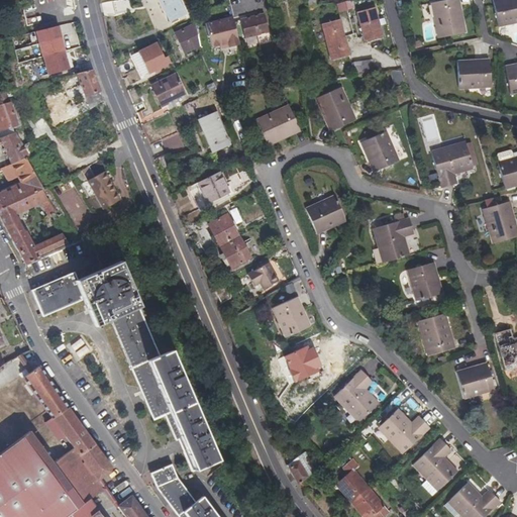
[(121,0),(114,1),(116,14),(133,12),(130,0),(121,0)]
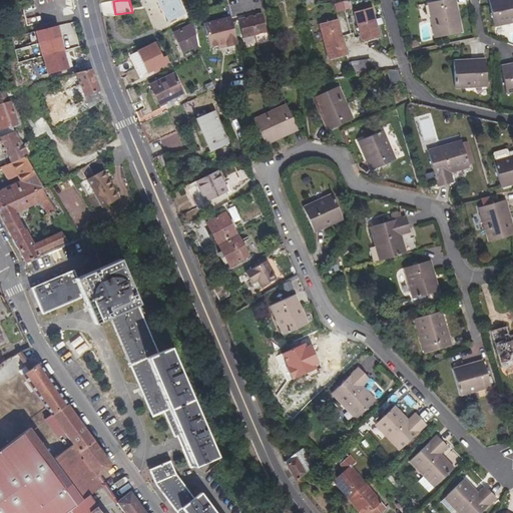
[(176,0),(158,0),(169,22),(183,14),(176,0)]
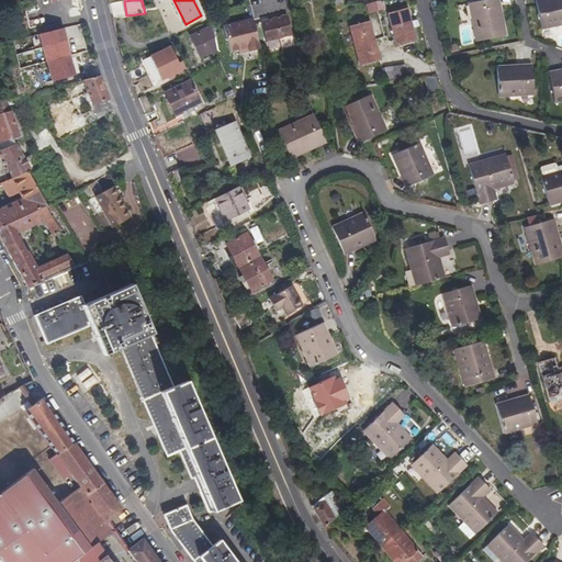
[(381,0),(364,4),(367,13),(384,9),(382,0),(381,0)]
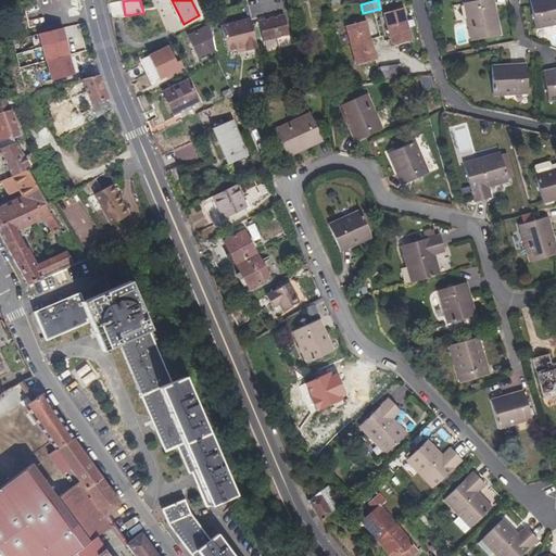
[(501,35),(497,20),(494,21),(490,0),(482,0),(464,4),(471,41),(501,35)]
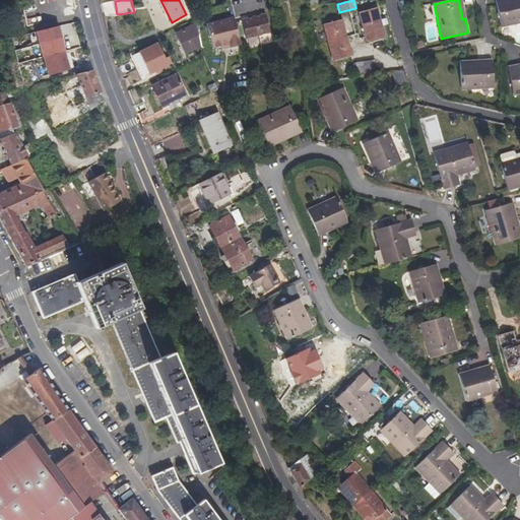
[(519,0),(496,0),(502,27),(519,22),(519,0)]
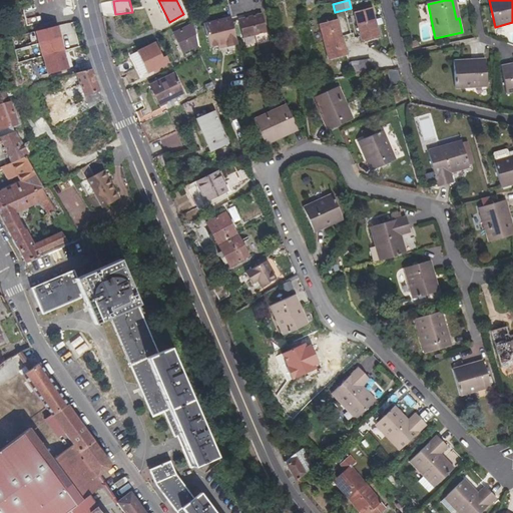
[(373,9),(355,13),(362,40),(380,35),(373,9)]
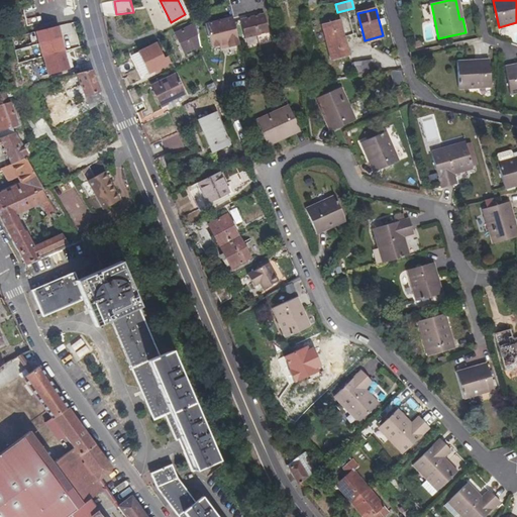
[(241,21),(245,39),(270,32),(265,15),(241,21)]
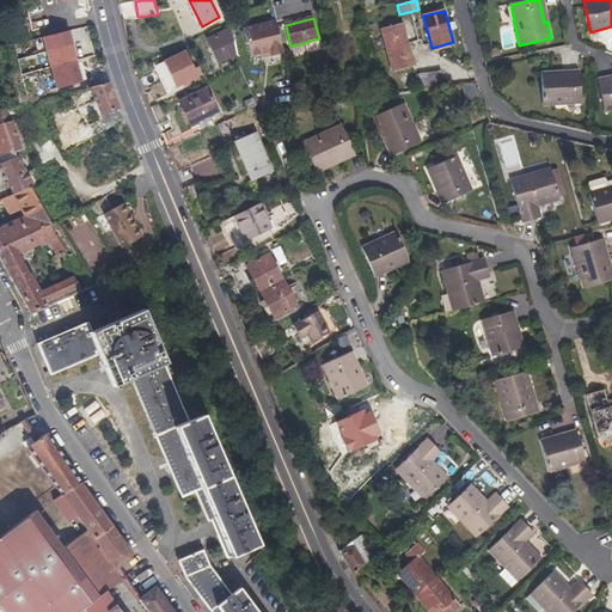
[(276,20),(244,29),(251,59),(262,55),(270,54),(271,57),(285,55),(276,20)]
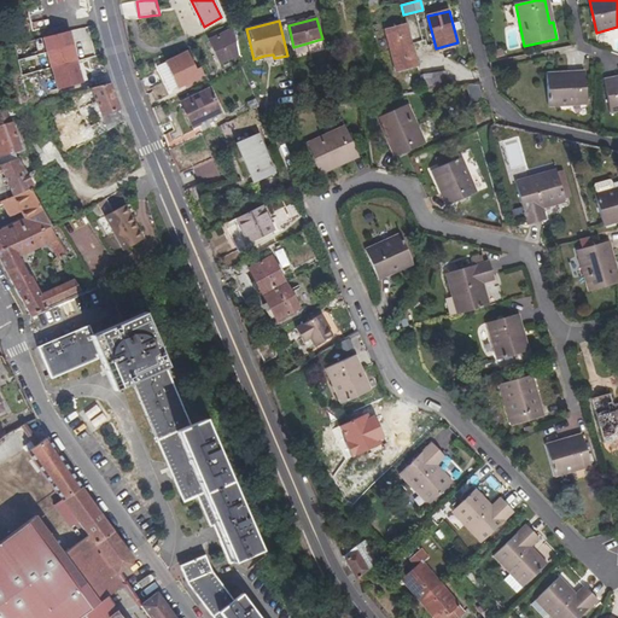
[(407,25),(385,30),(396,71),(418,65),(407,25)]
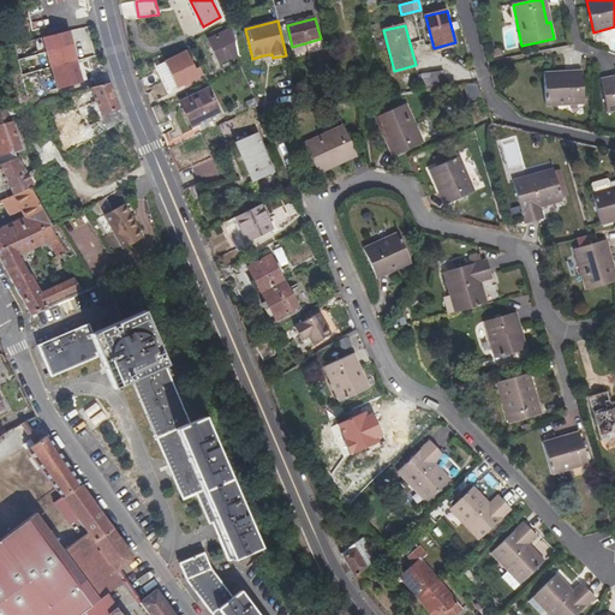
[(238,55),(232,28),(208,40),(220,64),(238,55)]
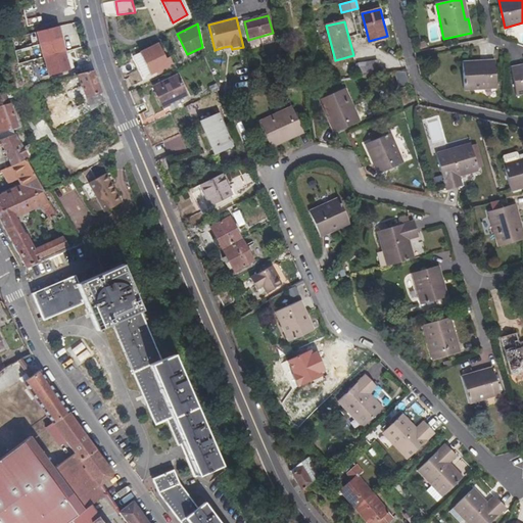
[(64,52),(65,52),(59,27),(37,33),(43,58),(44,58),(64,52)]
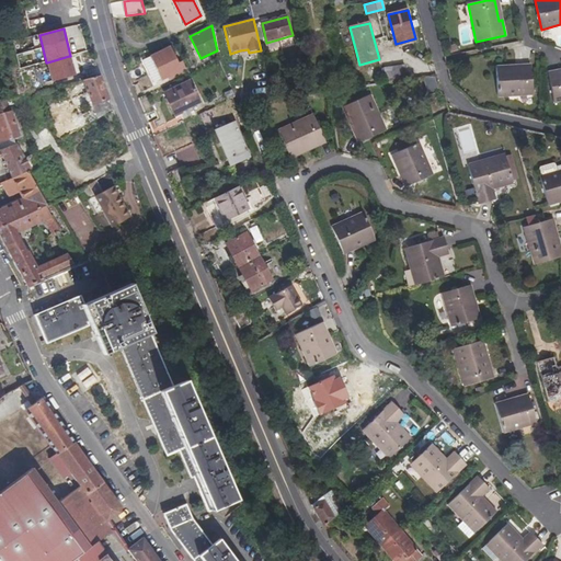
[(38,65),(46,63),(39,35),(32,36),(38,65)]
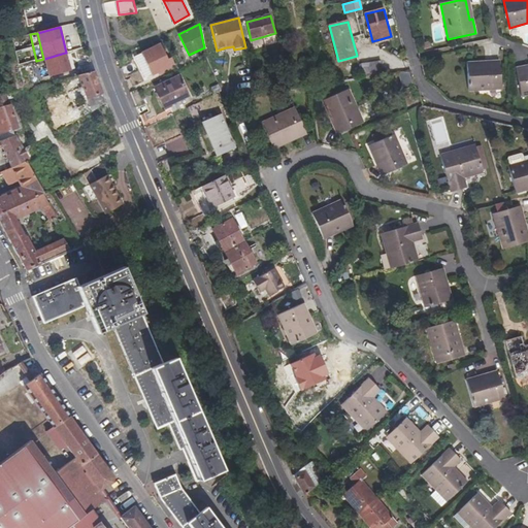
[(160,44),(141,54),(152,75),(170,67),(160,44)]
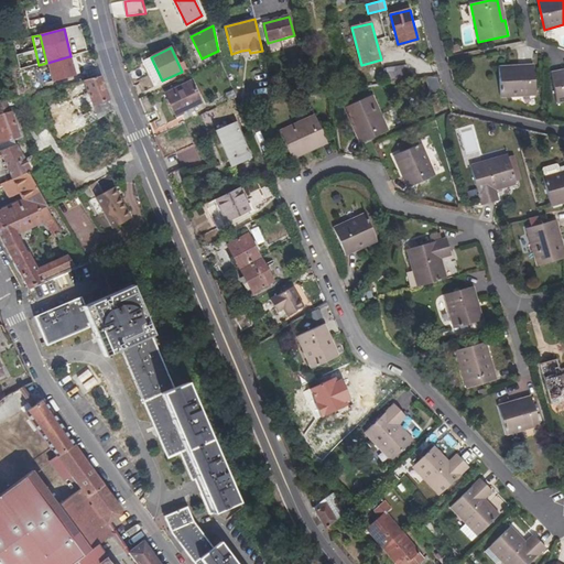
[(69,56),(47,63),(53,83),(76,76),(69,56)]
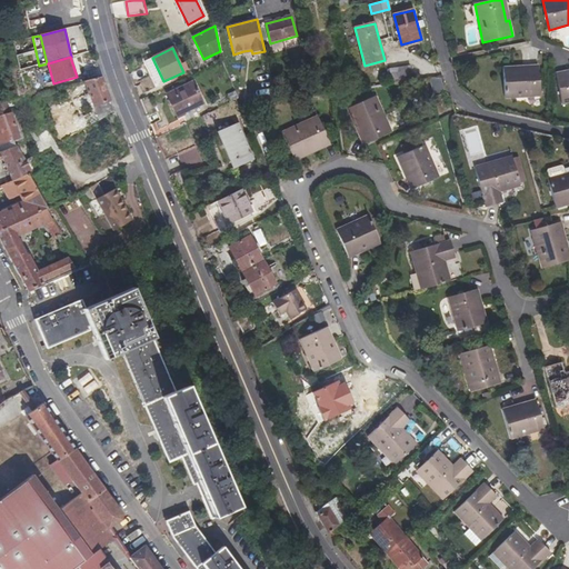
[(392,85),(412,81),(411,66),(390,69),(392,85)]
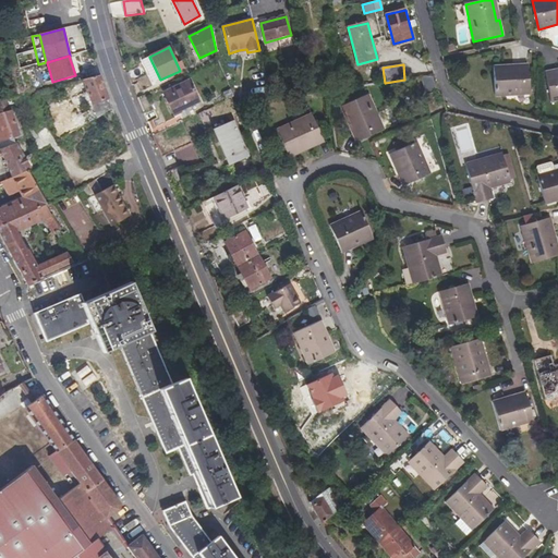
[(494,69),(496,96),(530,95),(528,64),(514,65),(514,68),(494,69)]
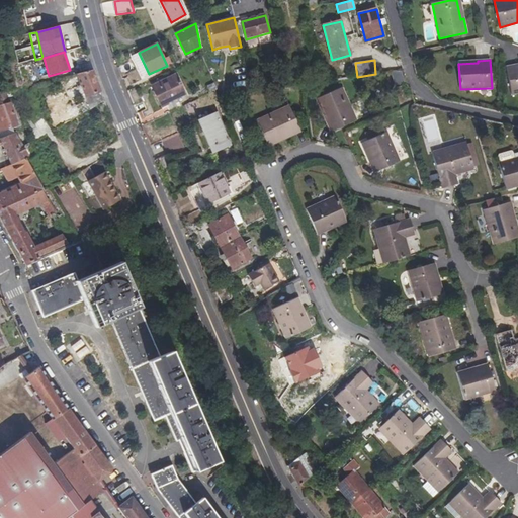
[(119,67),(122,75),(134,72),(132,64),(119,67)]
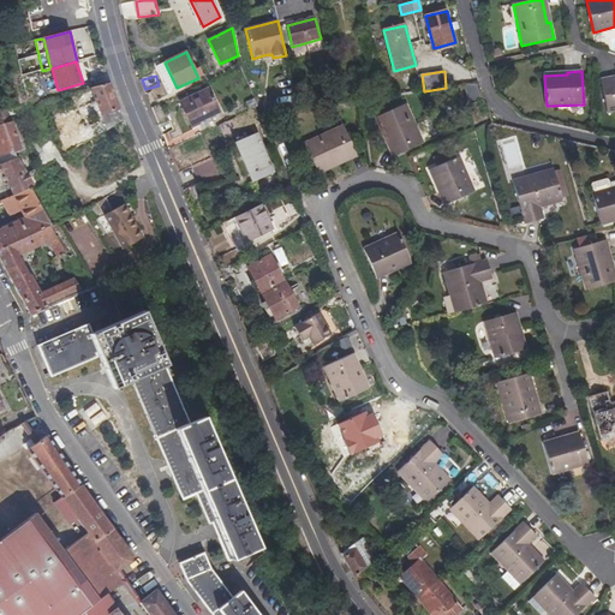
[(614,81),(602,83),(608,113),(614,111),(614,81)]
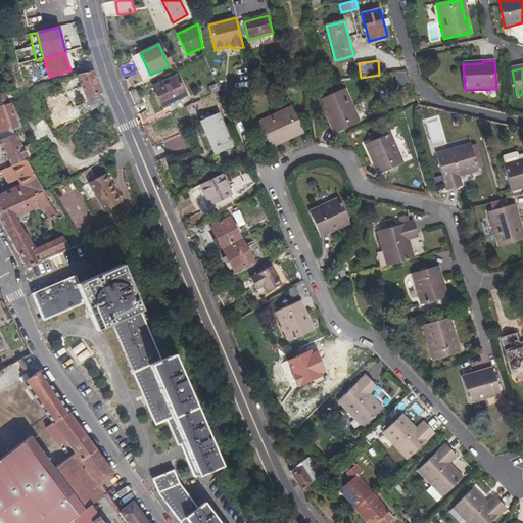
[(105,102),(94,70),(79,75),(91,110),(105,102)]
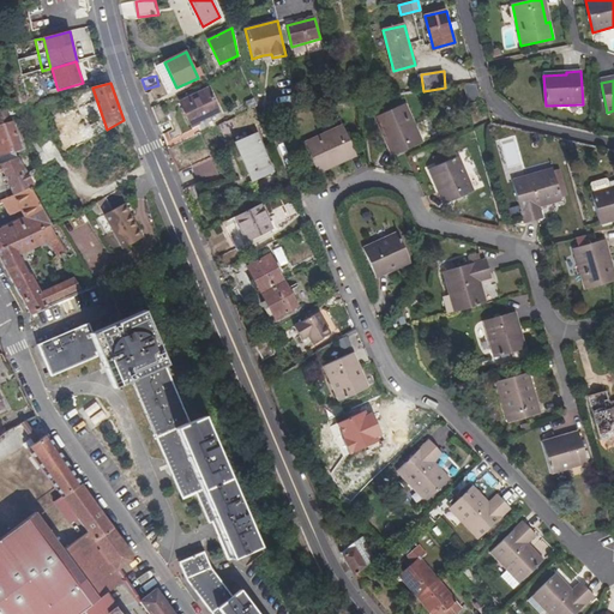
[(465,85),(469,95),(479,92),(477,84),(465,85)]
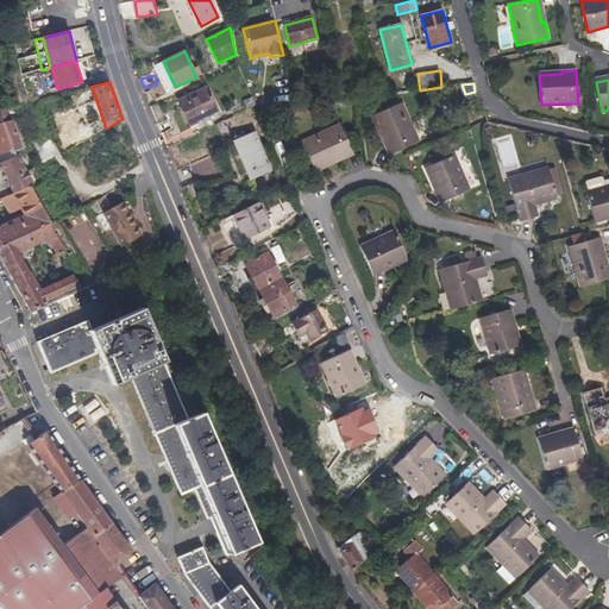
[(179,101),(188,121),(195,118),(196,121),(217,112),(206,88),(179,101)]
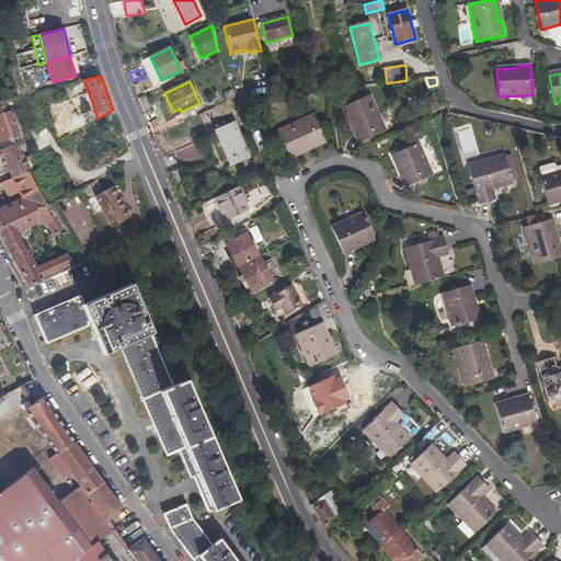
[(232,90),(225,93),(228,101),(236,98),(232,90)]
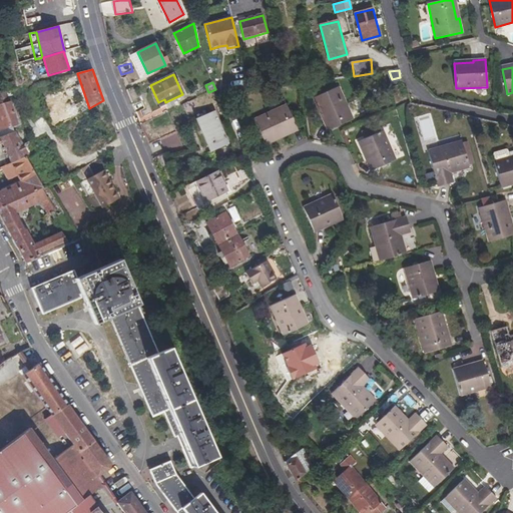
[(313,98),(320,112),(323,111),(331,129),(353,119),(339,87),(313,98)]
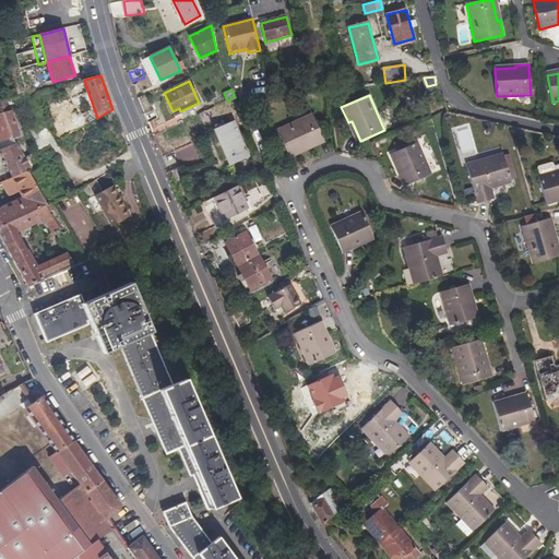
[(8,99),(0,100),(0,114),(10,111),(9,102),(8,99)]
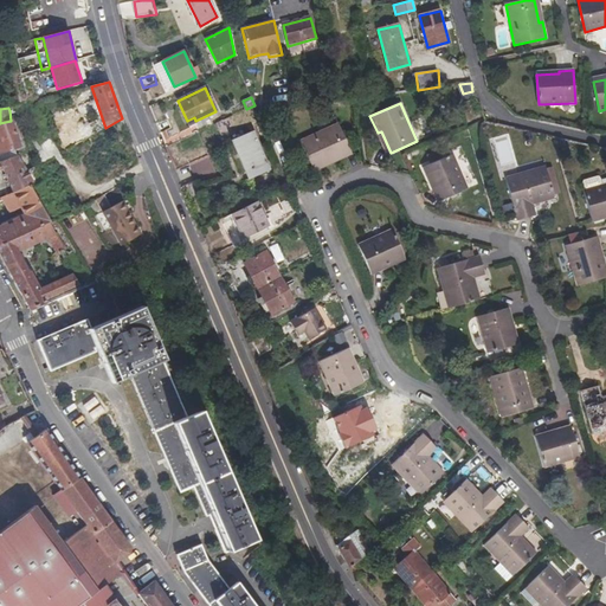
[(11,121),(0,123),(0,156),(1,156),(13,152),(13,150),(20,148),(11,121)]
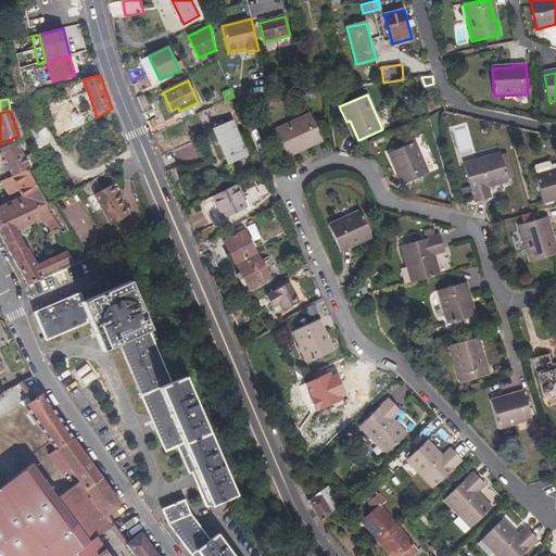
[(288,158),(302,151),(301,148),(321,138),(311,113),(276,129),(288,158)]
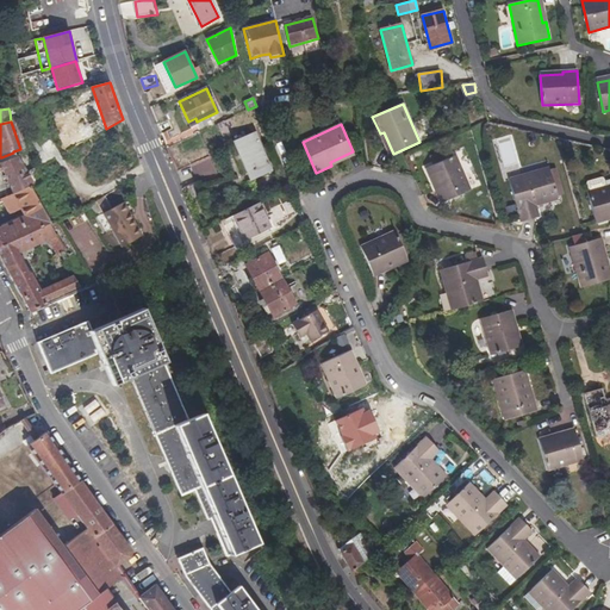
[(247,175),(249,181),(273,172),(263,149),(255,132),(232,142),(247,175)]
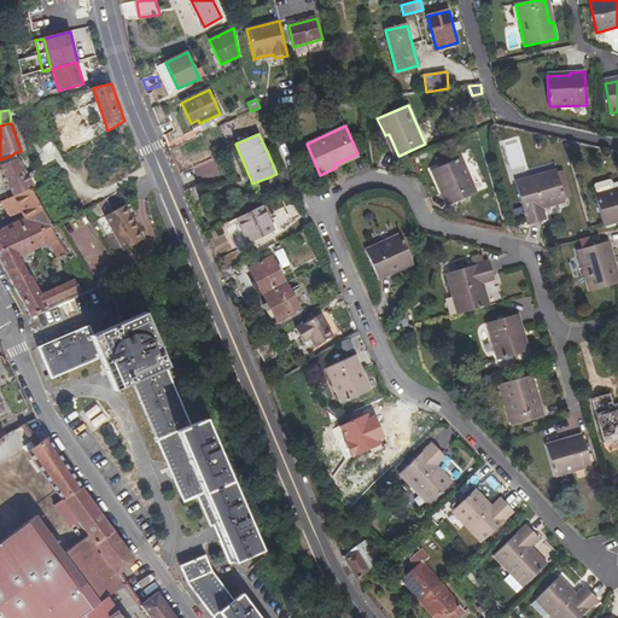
[(398,156),(389,134),(385,135),(395,158),(398,156)]
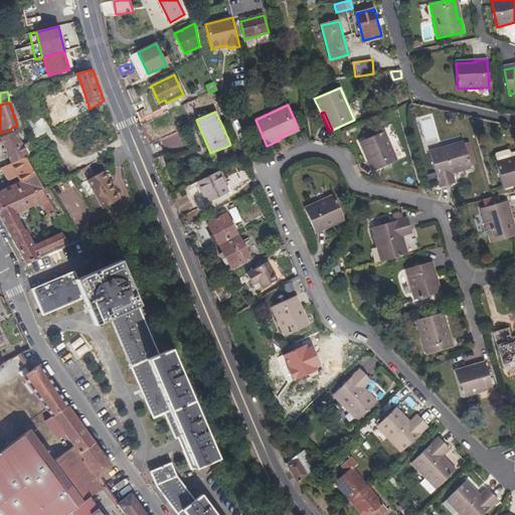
[(298,128),(279,137),(280,140),(300,131),(298,128)]
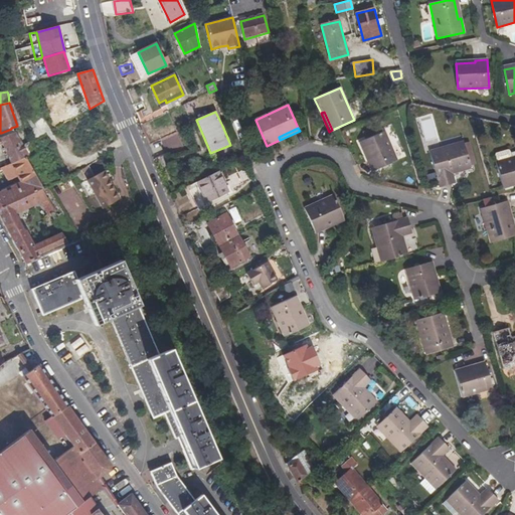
[(23,146),(15,132),(12,133),(2,137),(0,137),(0,138),(11,164),(25,158),(29,156),(30,158),(39,153),(33,140),(23,146)]
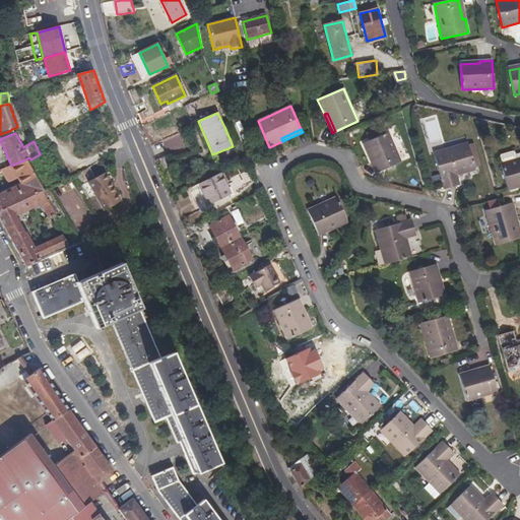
[(180,133),(164,140),(171,155),(187,148),(180,133)]
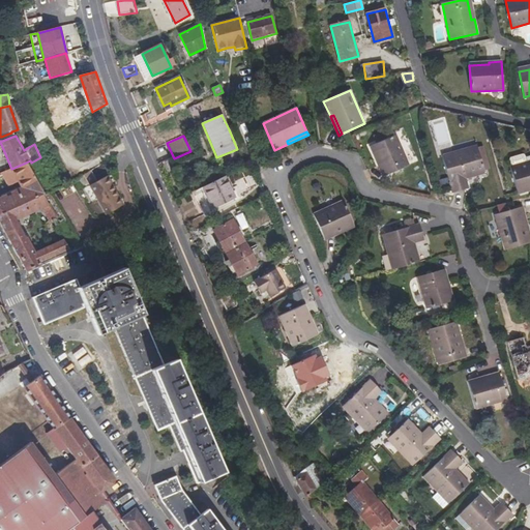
[(395,136),(372,146),(380,164),(378,165),(384,176),(409,165),(395,136)]
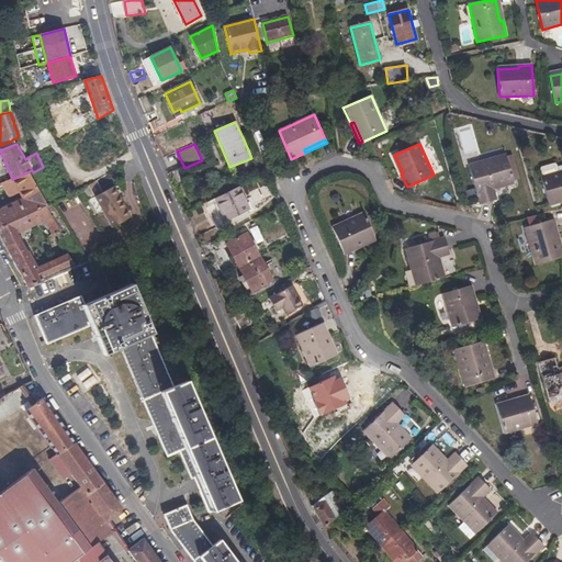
[(507,157),(507,159),(510,170),(516,168),(513,156),(507,157)]
